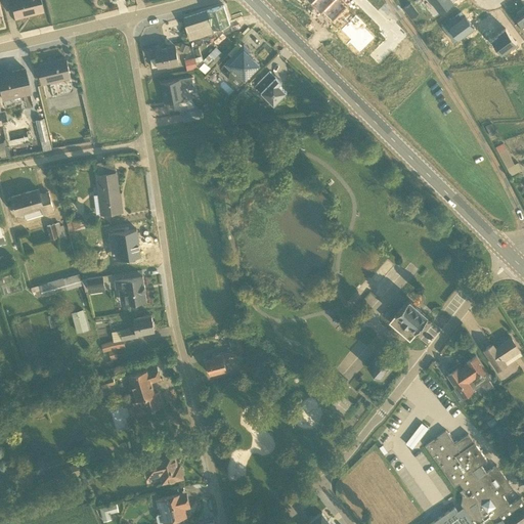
[(42,12),(39,0),(9,0),(14,19),(42,12)]
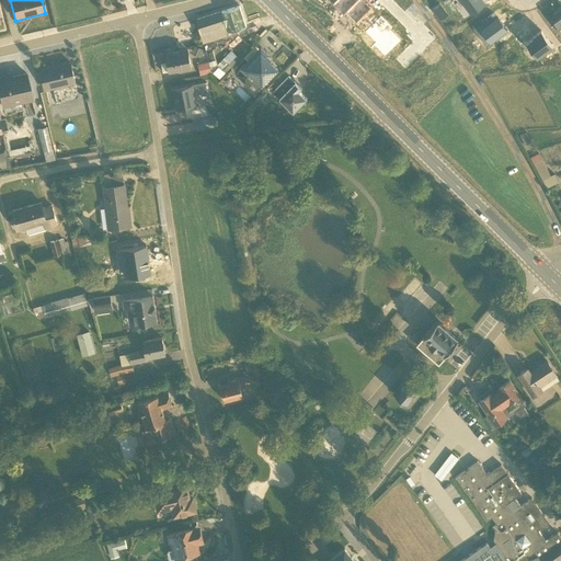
[(356,0),(335,0),(331,4),(342,14),(356,0)]
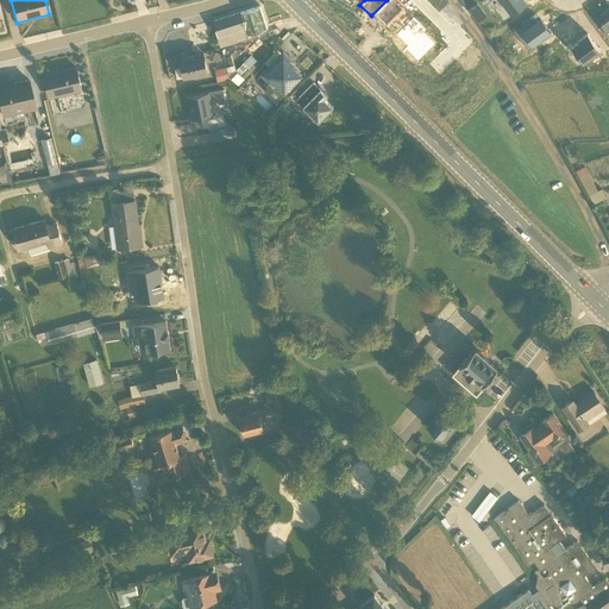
[(375,14),(385,25),(403,8),(394,0),(387,0),(371,16),(372,17),(375,14)]
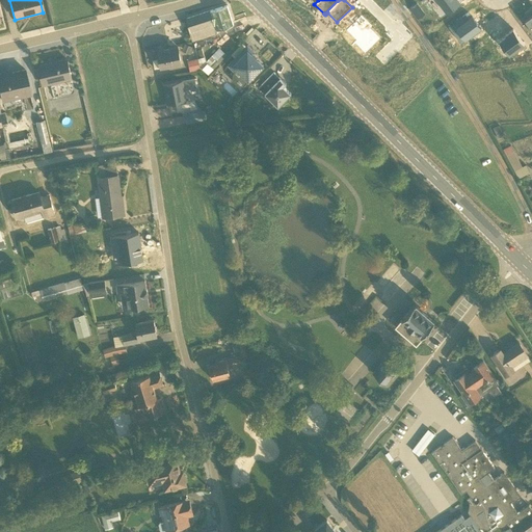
[(460,3),(457,0),(435,0),(446,15),(460,3)]
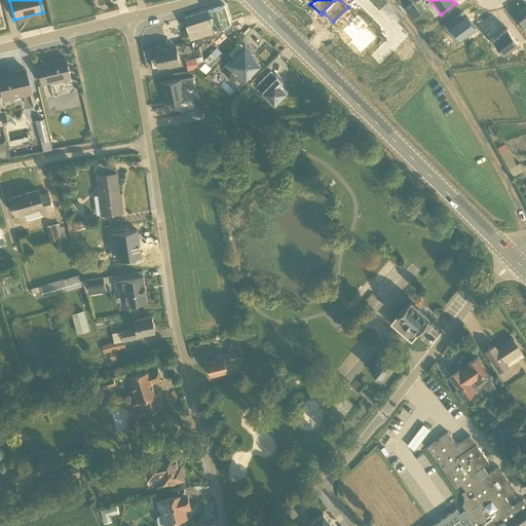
[(184,19),(191,41),(217,33),(216,30),(221,28),(222,30),(225,29),(224,27),(230,25),(224,6),(184,19)]
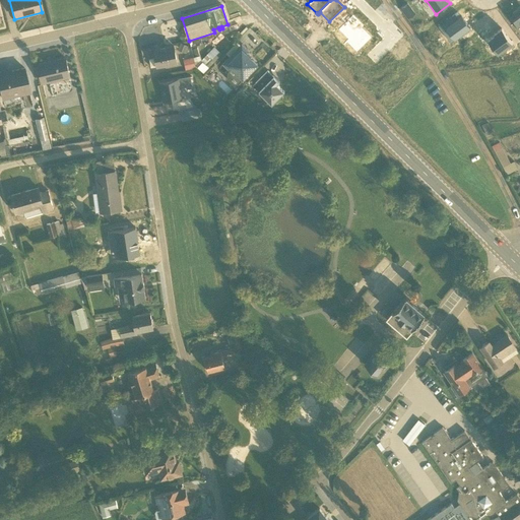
[(364,26),(352,16),(338,30),(347,40),(345,42),(346,43),(361,28),(364,26)]
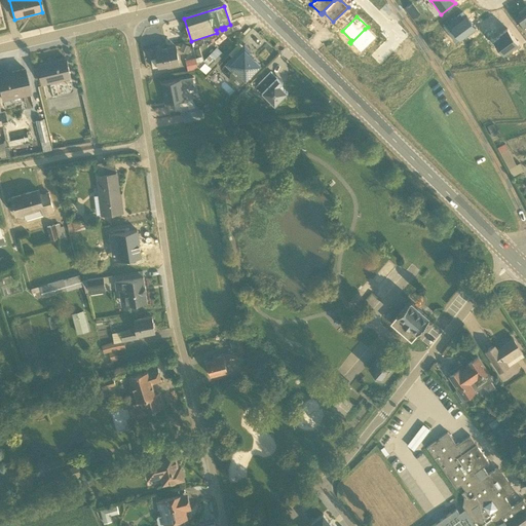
[(462,39),(476,30),(466,17),(453,27),(462,39)]
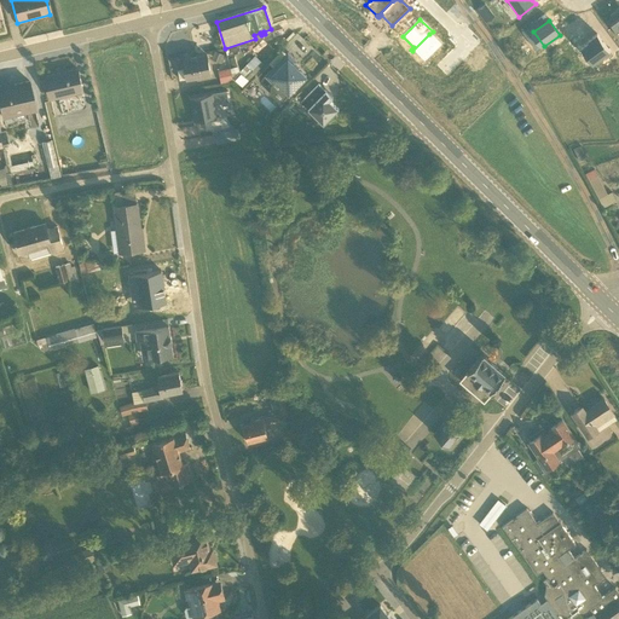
[(412,51),(424,63),(441,45),(429,34),(412,51)]
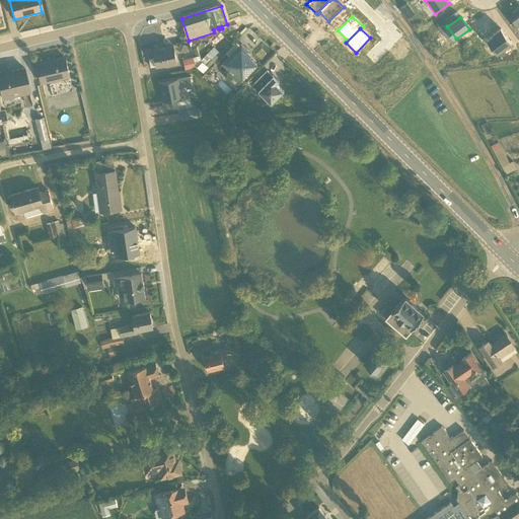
[(496,54),(511,44),(500,28),(493,34),(493,35),(487,41),(496,54)]
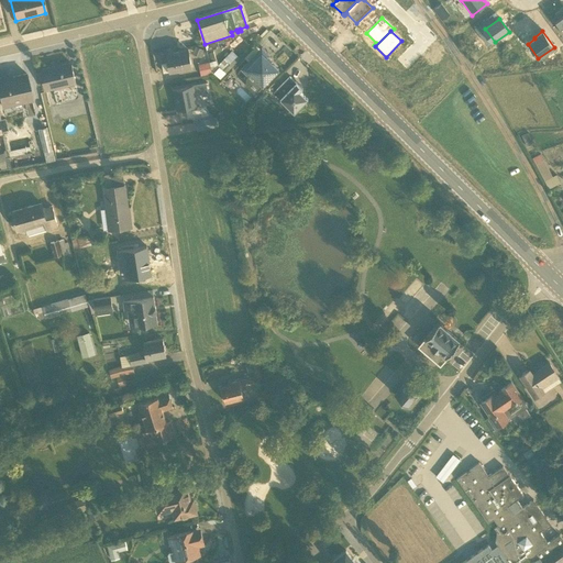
[(217,55),(229,51),(227,45),(214,50),(217,55)]
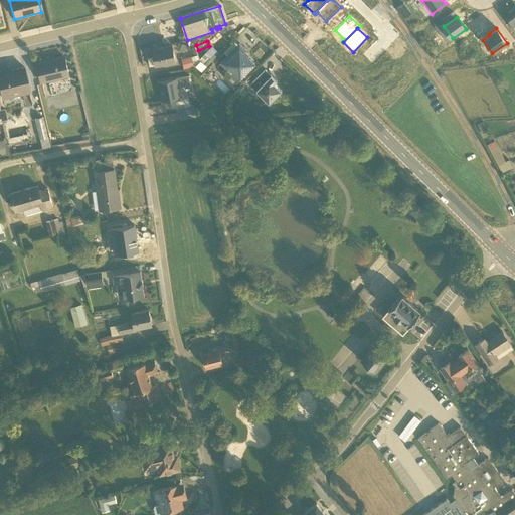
[(239,45),(238,45),(234,41),(223,52),(227,56),(219,63),(226,70),(224,72),(224,78),(232,87),(254,64),(243,53),(245,51),(239,45)]
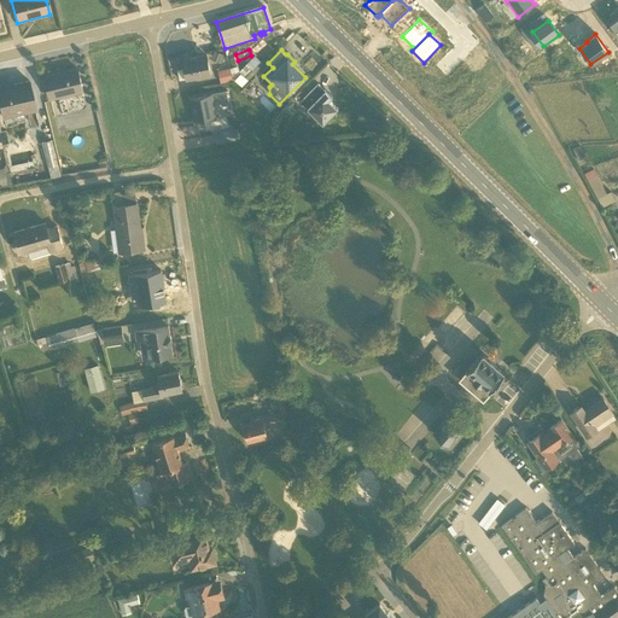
[(215,51),(211,59),(220,63),(223,54),(215,51)]
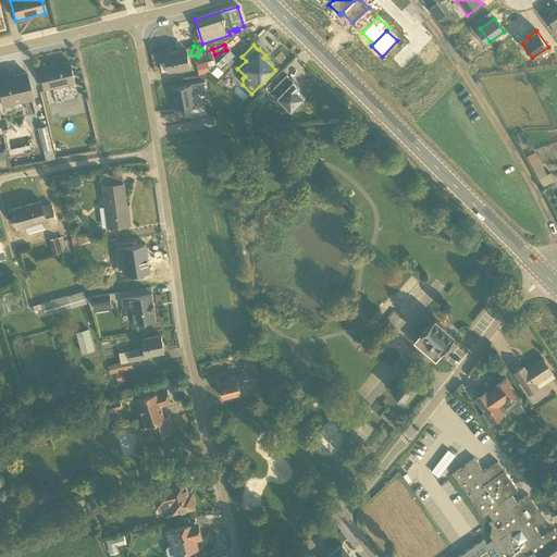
[(189,67),(186,50),(164,54),(166,62),(160,64),(161,73),(189,67)]
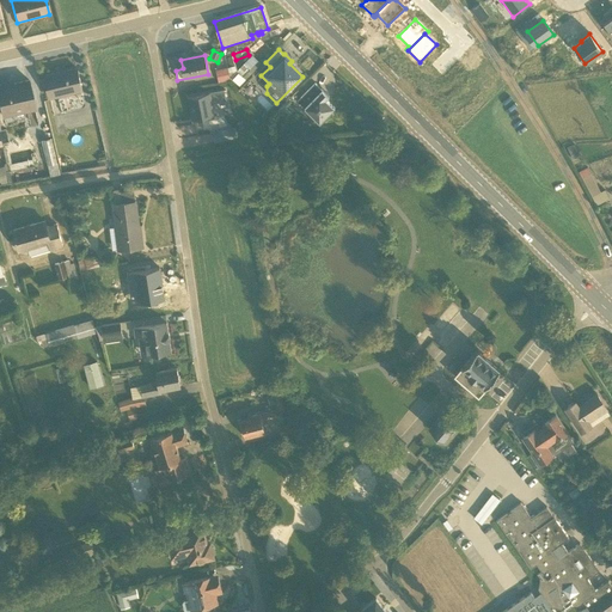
[(232,78),(239,86),(261,63),(251,55),(237,71),(232,57),(226,59),(230,67),(227,68),(230,80),(232,78)]
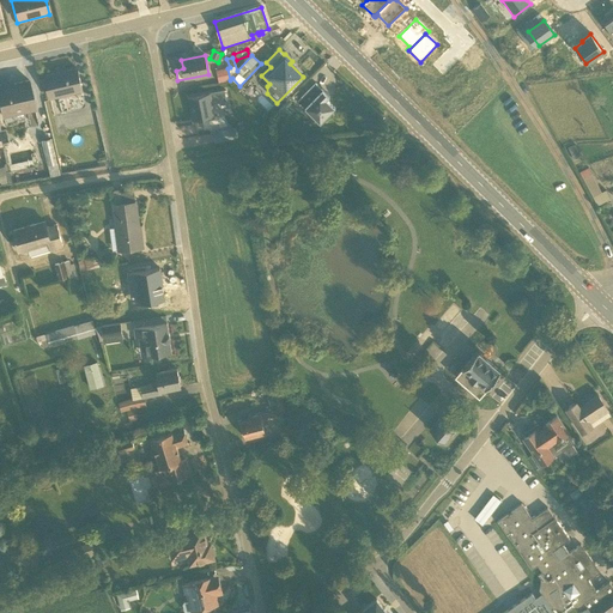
[(218,83),(230,80),(226,68),(216,71),(218,83)]
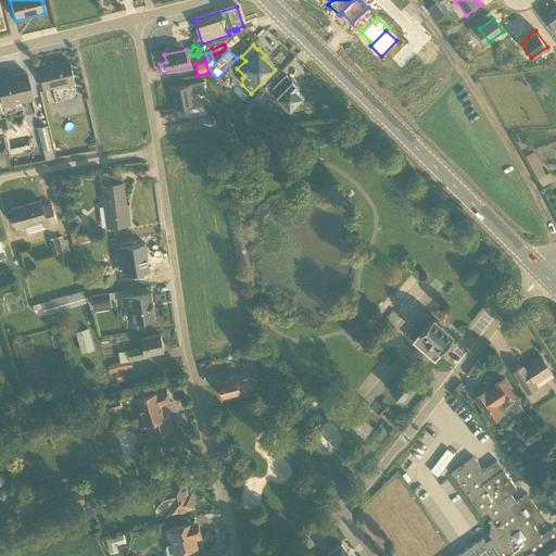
[(40,70),(45,90),(74,83),(70,63),(40,70)]
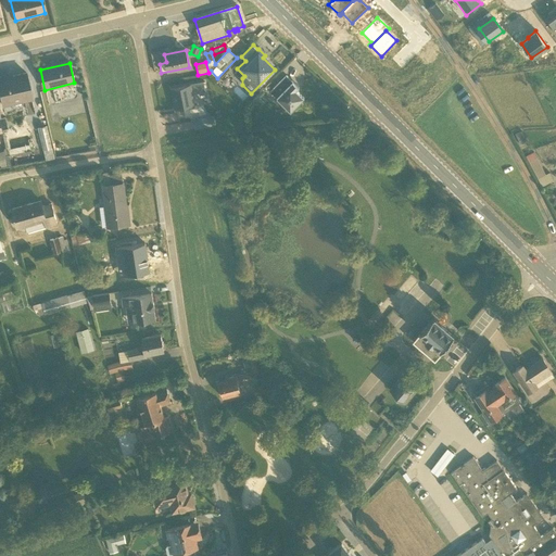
[(0,78),(0,98),(2,106),(32,100),(25,73),(0,78)]
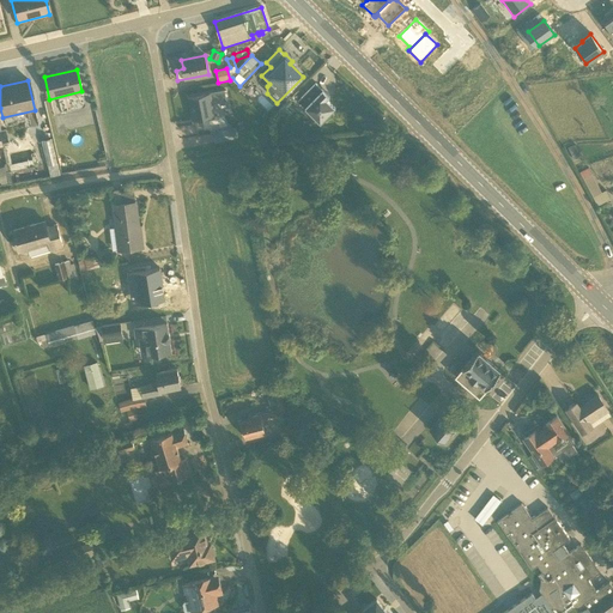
[(297,91),(279,110),(285,117),(290,113),(291,114),(301,104),(320,123),(326,117),(333,117),(333,111),(335,108),(327,99),(329,97),(315,84),(303,96),(297,91)]
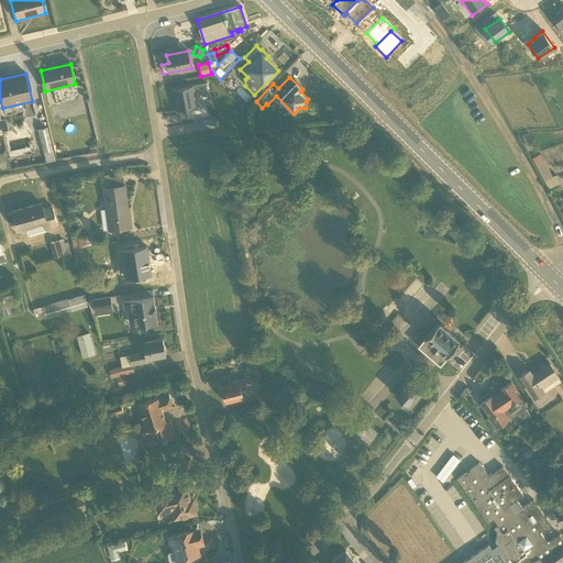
[(173,90),(177,110),(197,107),(195,95),(208,92),(206,84),(173,90)]
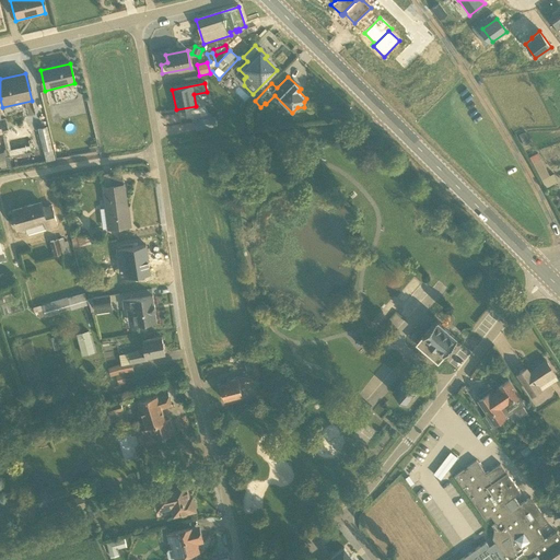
[(46,127),(38,129),(44,151),(43,152),(45,161),(54,159),(51,149),(46,127)]
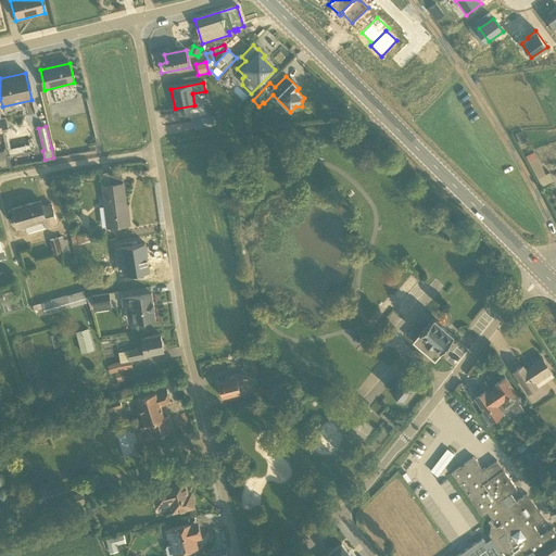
[(526,142),(521,131),(515,135),(519,146),(526,142)]
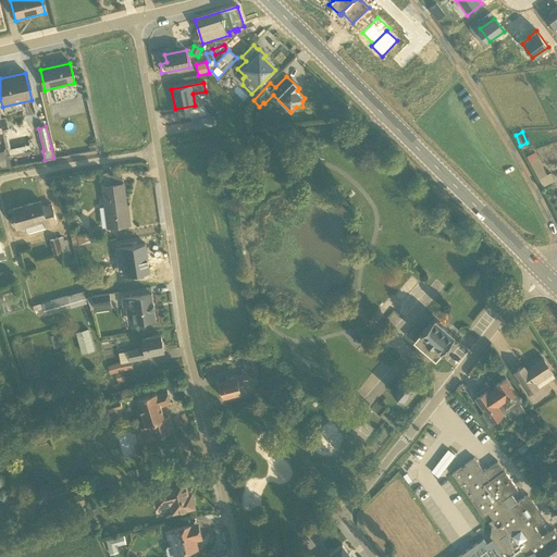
[(0,168),(9,165),(5,149),(3,149),(2,151),(0,152),(0,166),(0,168)]
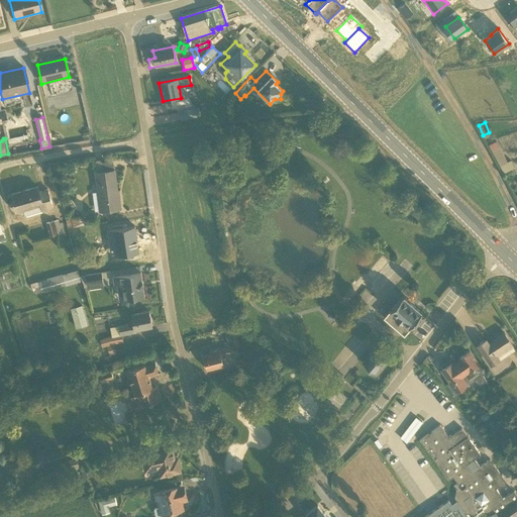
[(496,141),(489,145),(503,174),(514,168),(511,161),(507,163),(496,141)]
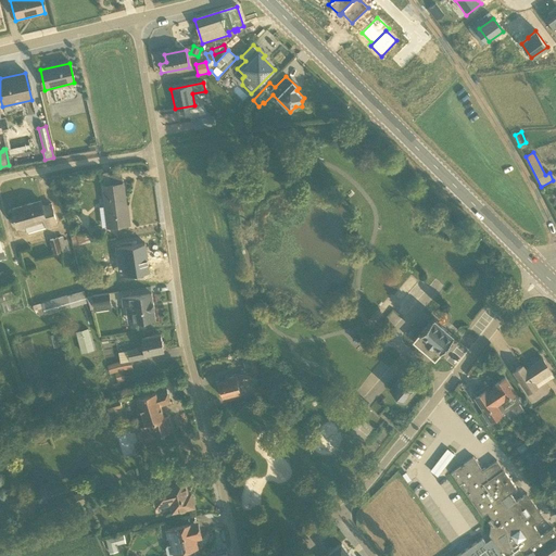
[(126,206),(123,184),(122,174),(111,176),(110,172),(102,173),(102,177),(106,206),(99,207),(102,228),(129,225),(127,212),(124,212),(124,206),(126,206)]
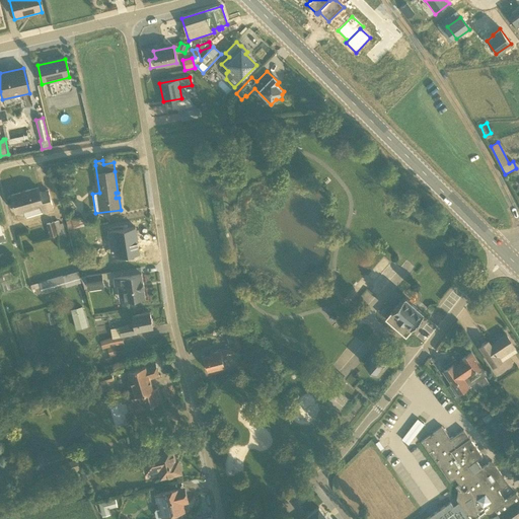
[(38,189),(11,196),(16,214),(23,212),(24,217),(53,210),(48,191),(39,193),(38,189)]
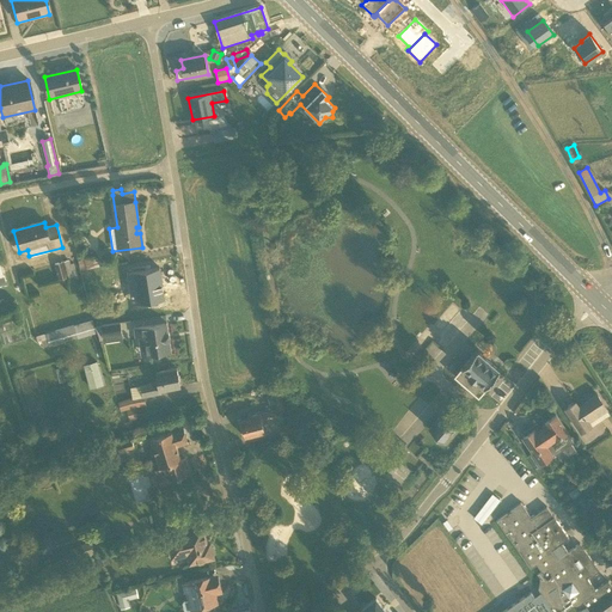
[(97,257),(78,261),(80,271),(99,267),(97,257)]
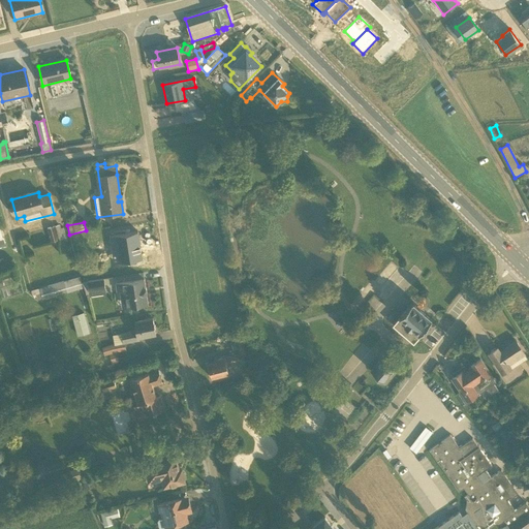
[(51,242),(66,238),(63,228),(60,228),(59,224),(47,228),(51,242)]
